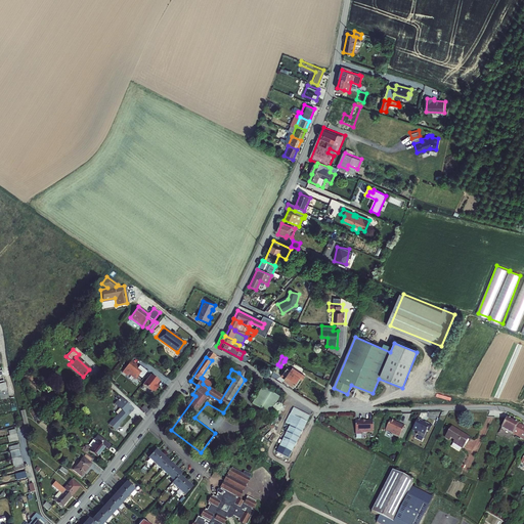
[(136,364),(131,360),(122,373),(127,376),(129,374),(136,379),(143,369),(138,365),(138,366),(135,364),(136,364)]
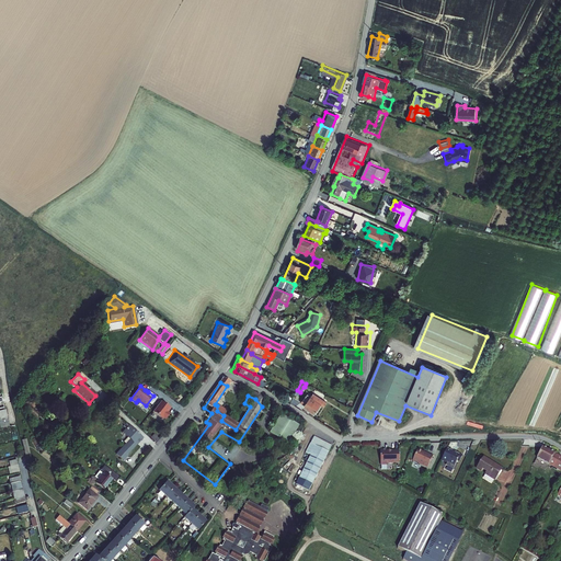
[(306,408),(316,413),(321,405),(323,407),(325,402),(313,395),(311,397),(308,395),(302,403),(306,405),(306,408)]
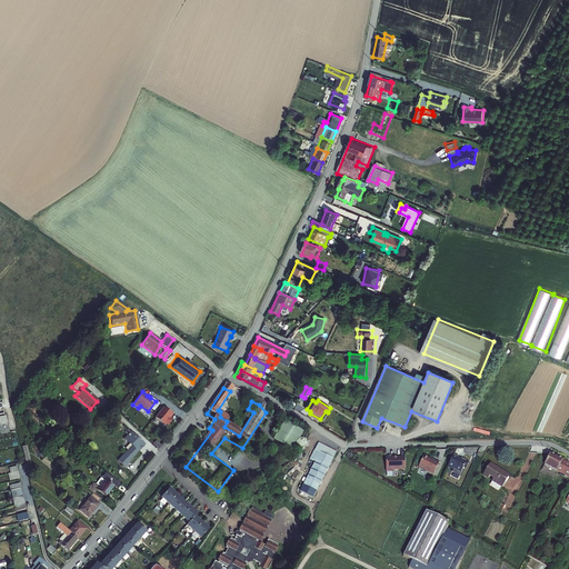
[(163,406),(155,417),(163,423),(166,421),(168,423),(171,419),(169,417),(172,413),(163,406)]
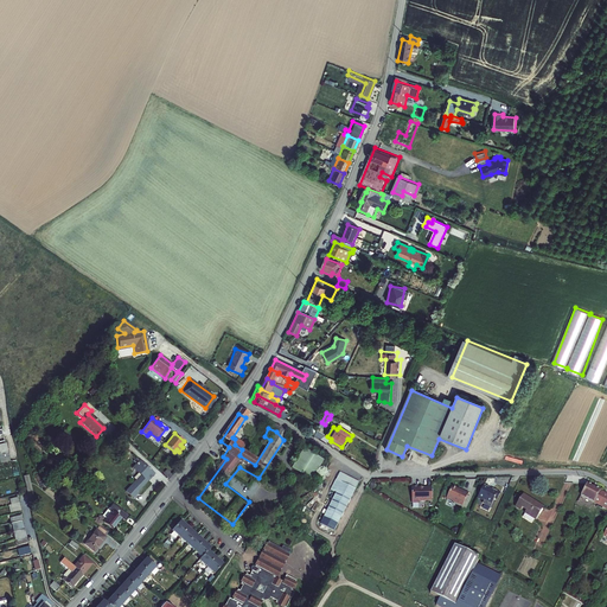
[(288,470),(294,473),(307,455),(300,451),(288,470)]
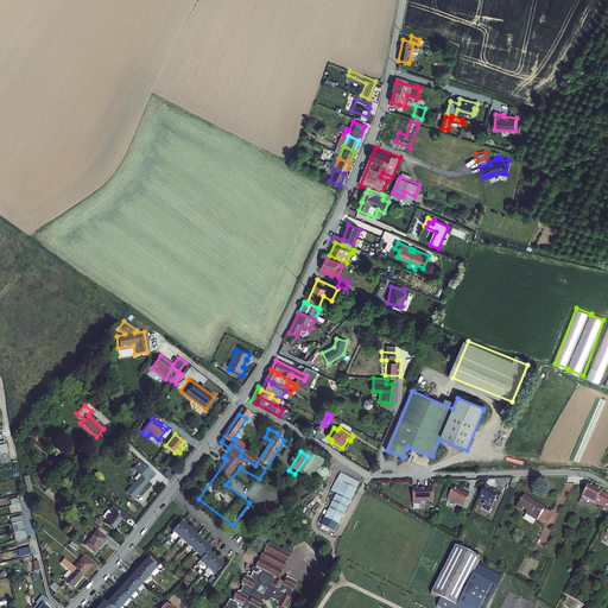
[(318,462),(308,456),(295,474),(306,481),(318,462)]
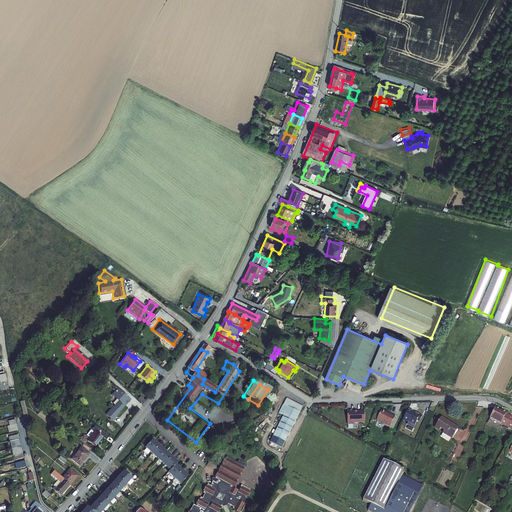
[(116,388),(113,385),(111,388),(114,391),(111,394),(119,401),(111,411),(110,410),(106,414),(112,420),(117,415),(115,414),(129,398),(117,388),(116,388)]
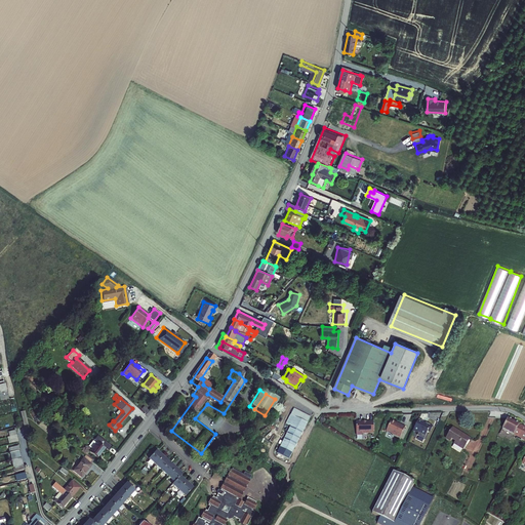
[(308,419),(290,411),(283,426),(288,428),(275,454),(286,460),(308,419)]
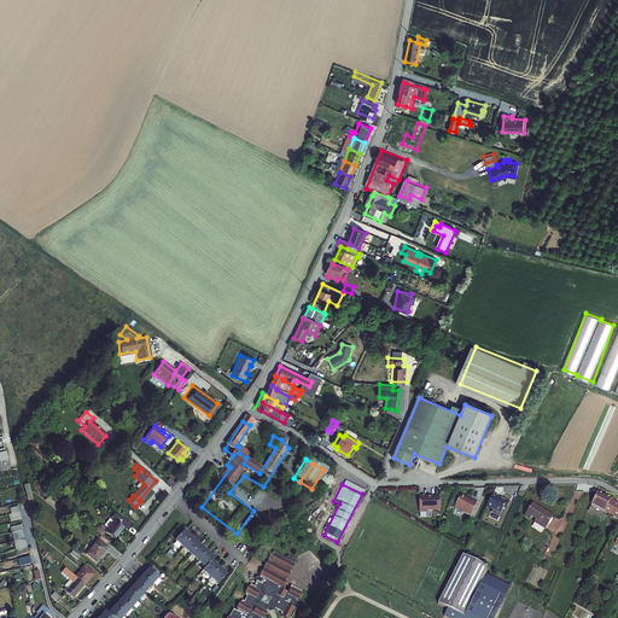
[(490,494),(484,507),(489,509),(488,512),(496,517),(501,507),(503,508),(507,502),(503,501),(505,500),(499,497),(497,499),(495,497),(496,496),(490,494)]
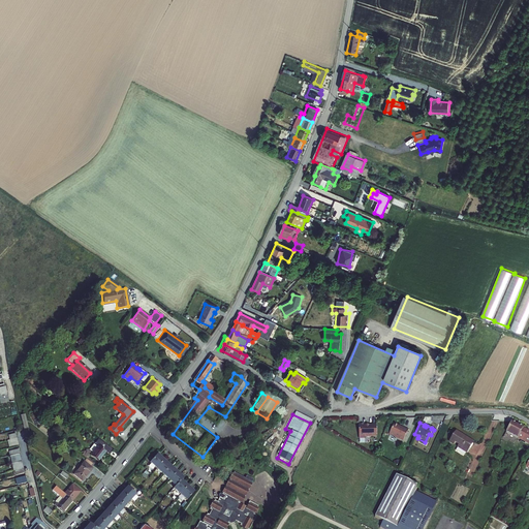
[(363,426),(363,425),(355,425),(355,439),(362,439),(362,437),(373,437),(373,425),(365,425),(365,426),(363,426)]
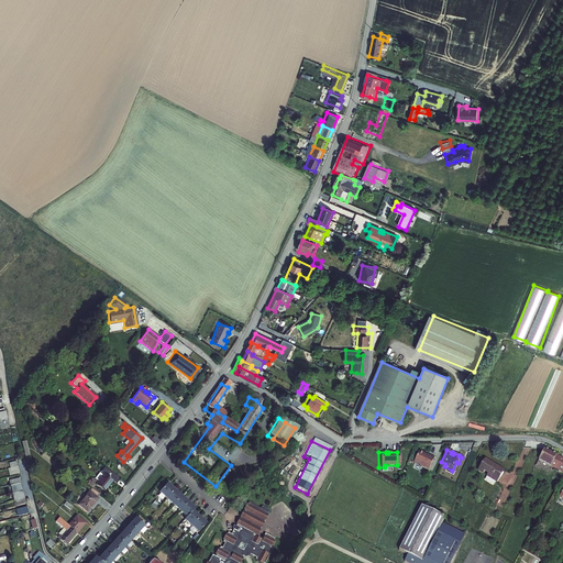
[(431,459),(424,455),(423,456),(421,455),(421,454),(416,452),(411,463),(426,471),(431,459)]
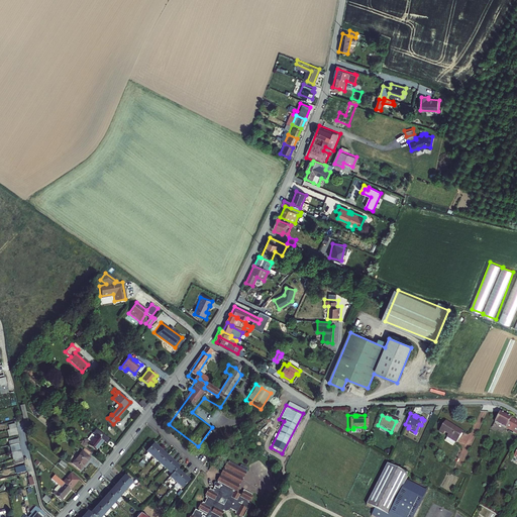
[(516,423),(501,415),(496,425),(516,435),(516,423)]
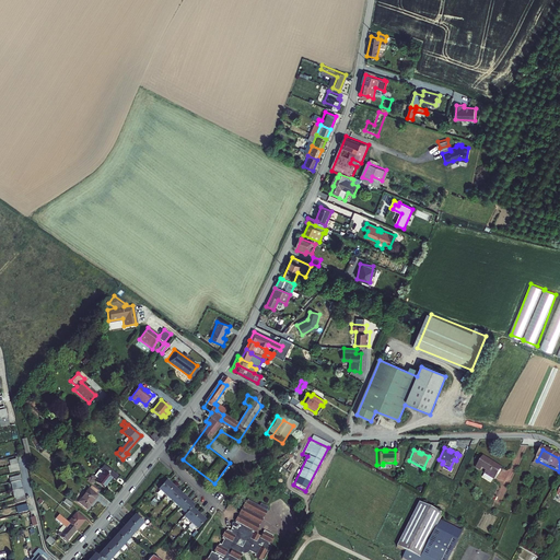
[(502,469),(485,457),(478,468),(481,470),(483,468),(487,471),(486,474),(483,477),(491,482),(494,479),(494,480),(502,469)]
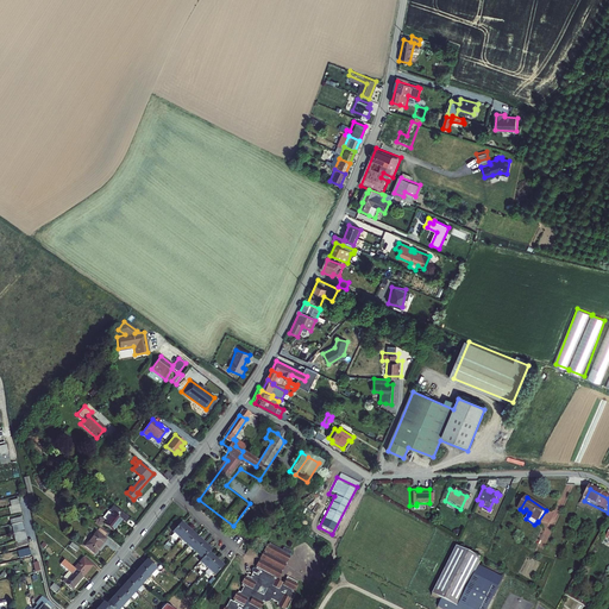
[(117,507),(104,523),(112,531),(121,519),(125,521),(130,516),(117,507)]
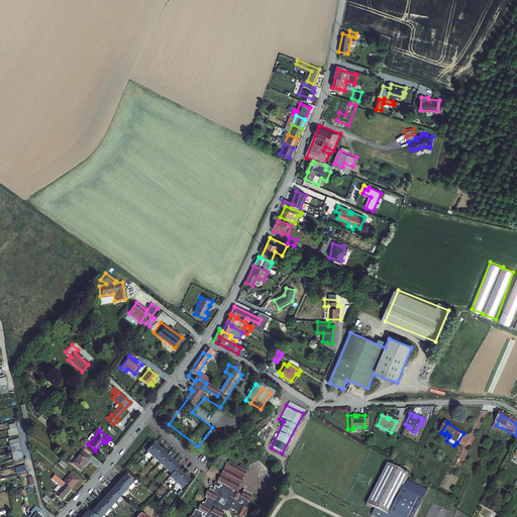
[(90,453),(84,448),(73,462),(80,469),(89,456),(88,456),(90,453)]
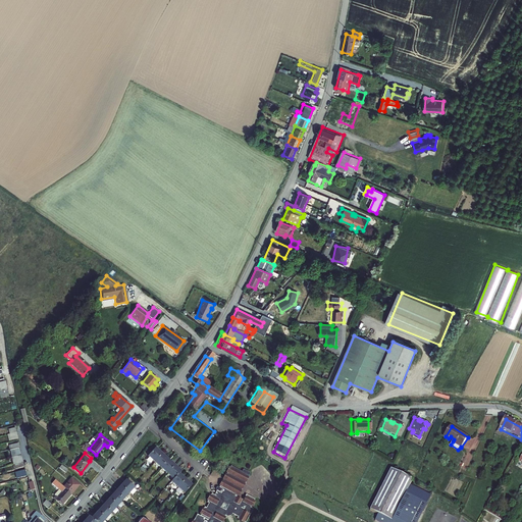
[(154,466),(161,458),(154,453),(147,460),(154,466)]
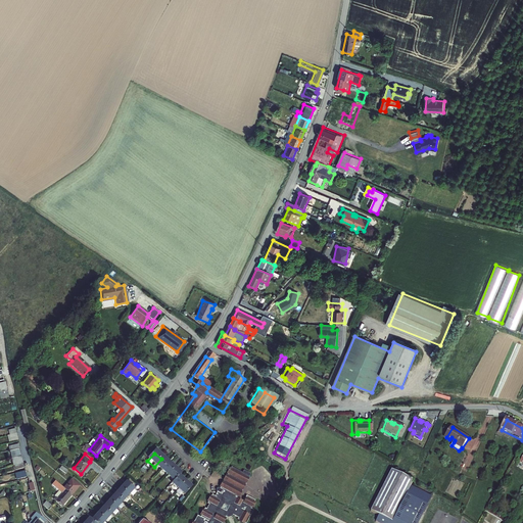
[(160,472),(168,465),(161,459),(154,467),(160,472)]
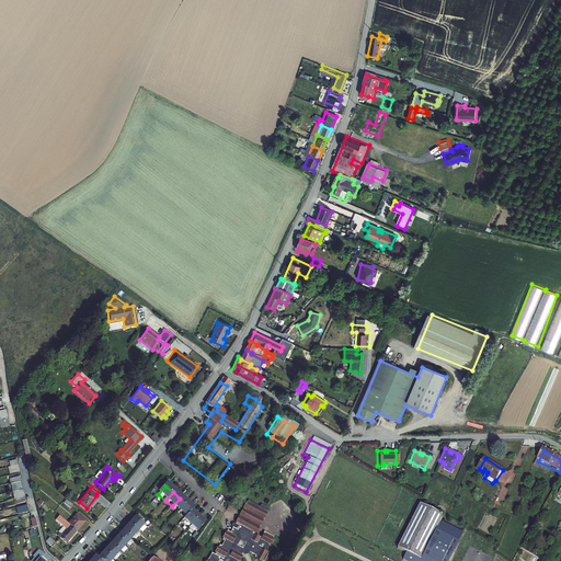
[(180,513),(187,505),(180,499),(172,506),(180,513)]
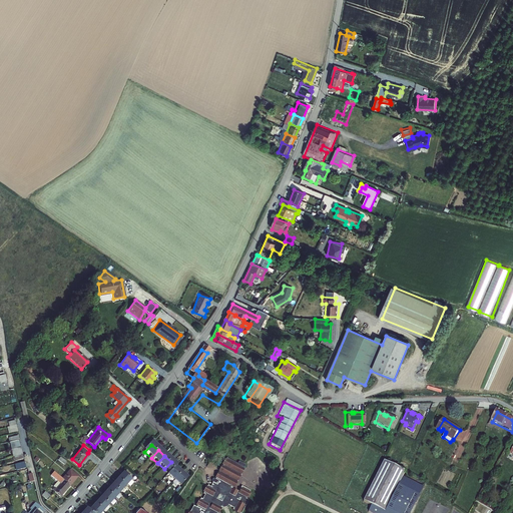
[(230,491),(229,490),(227,494),(222,491),(224,488),(223,487),(234,466),(241,469),(241,468),(242,467),(241,466),(237,464),(235,464),(234,464),(234,465),(223,460),(222,462),(221,461),(218,467),(220,467),(219,468),(218,468),(215,473),(216,474),(215,475),(214,474),(212,480),(213,480),(212,482),(211,481),(210,481),(209,482),(208,484),(209,485),(210,486),(209,488),(210,488),(209,490),(205,488),(205,489),(203,489),(201,494),(202,495),(201,496),(203,497),(200,502),(199,501),(198,503),(196,502),(194,508),(195,508),(194,510),(200,512),(217,512),(219,511),(218,510),(219,509),(217,508),(218,506),(222,505),(230,510),(230,511),(231,512),(230,512),(239,512),(242,507),(244,506),(246,503),(245,501),(242,500),(243,499),(244,499),(247,494),(245,494),(246,492),(238,488),(235,493),(230,491)]
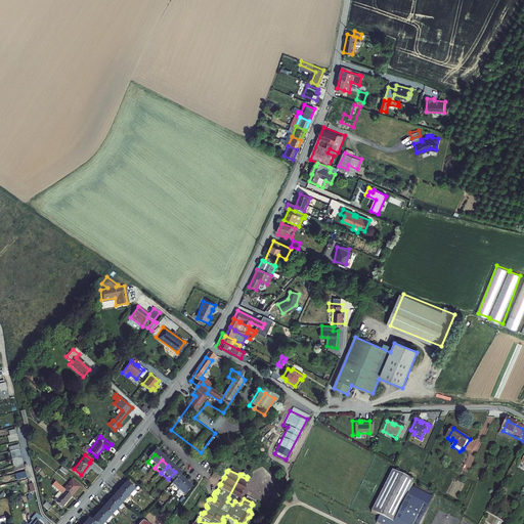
[(411,482),(389,471),(369,513),(378,517),(375,523),(377,523),(417,523),(430,497),(408,487),(411,482)]
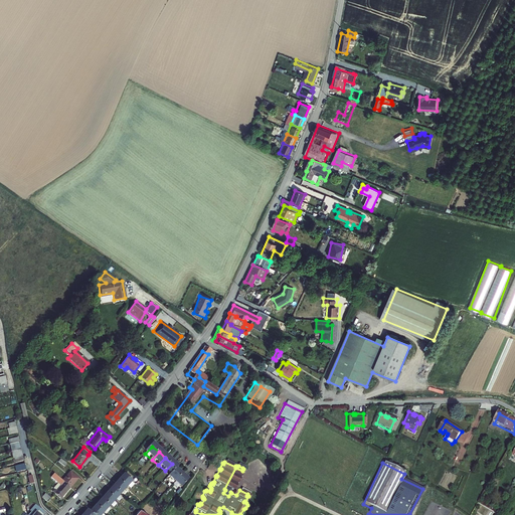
[(171,477),(176,472),(178,469),(172,464),(165,471),(171,477)]
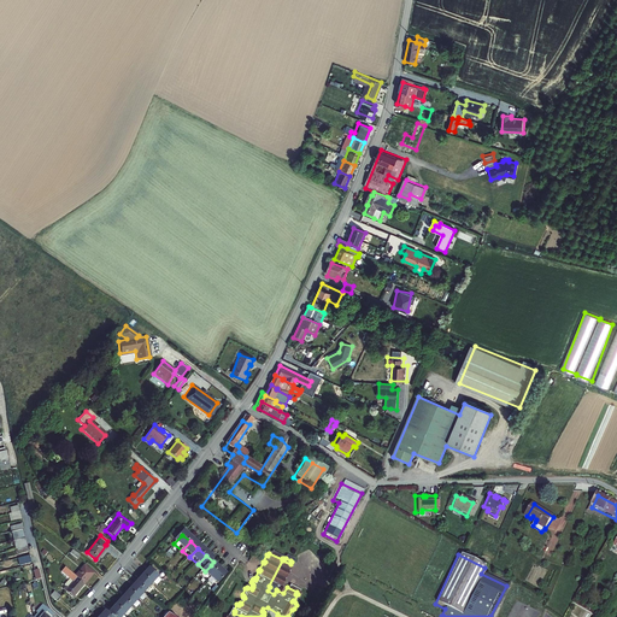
[(277,591),(291,564),(282,560),(269,586),(270,587),(268,591),(274,594),(276,589),(277,591)]
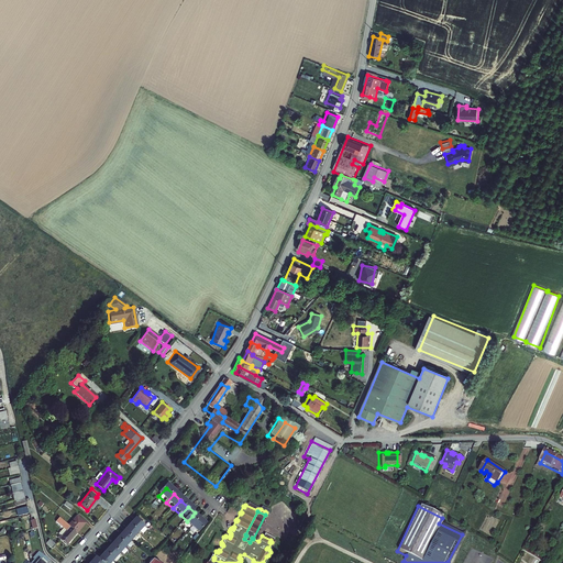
[(67,523),(76,531),(85,521),(75,514),(67,523)]
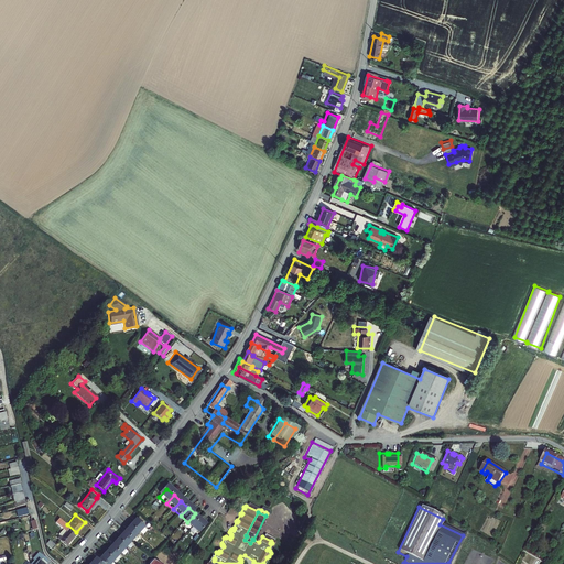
[(66,544),(76,532),(67,524),(56,516),(52,520),(61,527),(57,531),(58,533),(56,537),(66,544)]
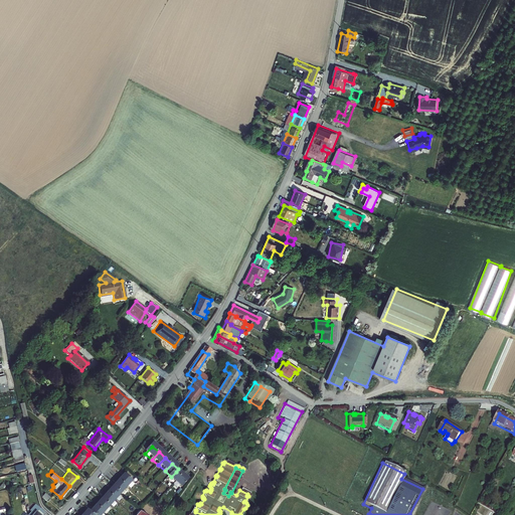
[(176,485),(182,477),(176,472),(171,477),(169,479),(176,485)]
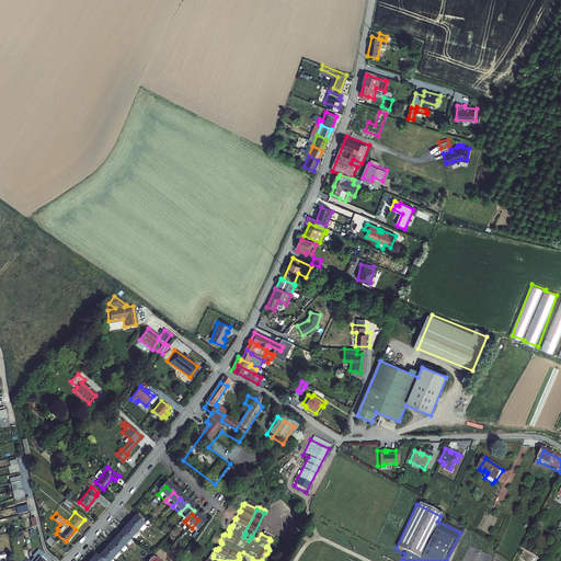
[(135,519),(128,527),(137,535),(144,528),(135,519)]
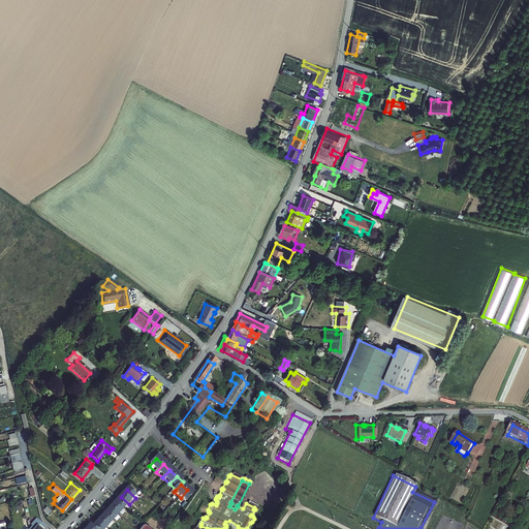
[(187,503),(193,496),(187,490),(181,498),(187,503)]
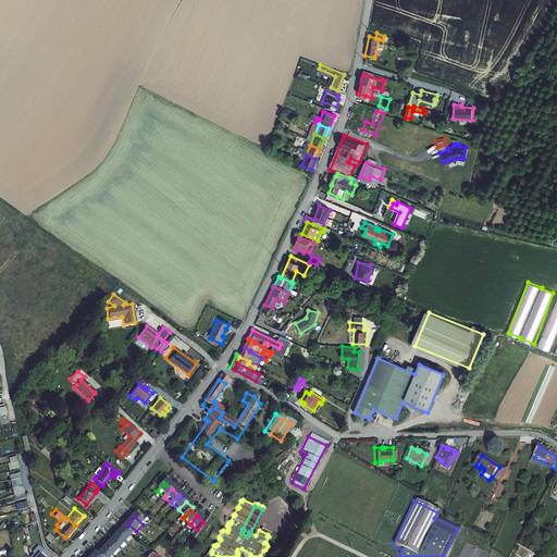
[(127,523),(121,530),(131,537),(136,531),(127,523)]
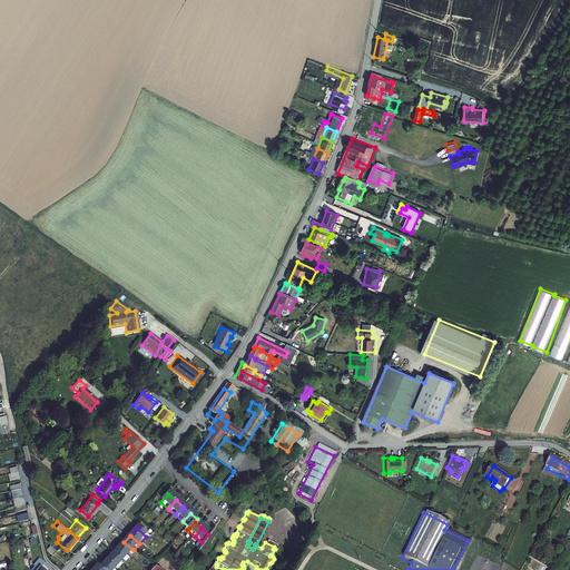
[(124,542),(117,549),(127,558),(134,550),(124,542)]
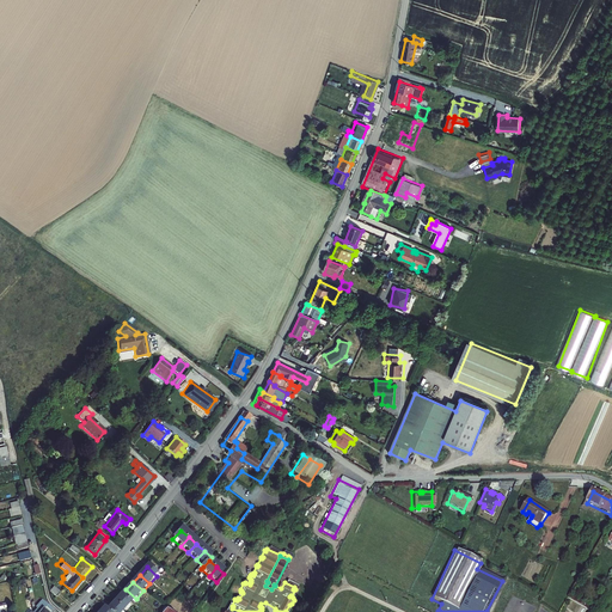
[(51,583),(47,588),(55,594),(59,589),(51,583)]
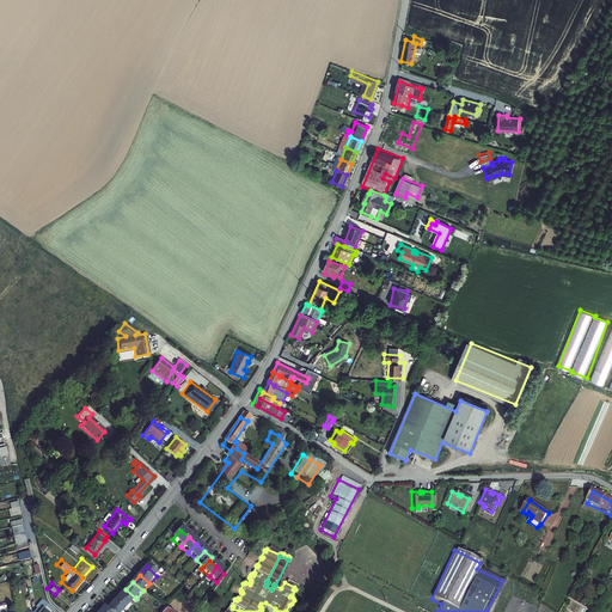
[(126,589),(120,597),(129,606),(136,599),(126,589)]
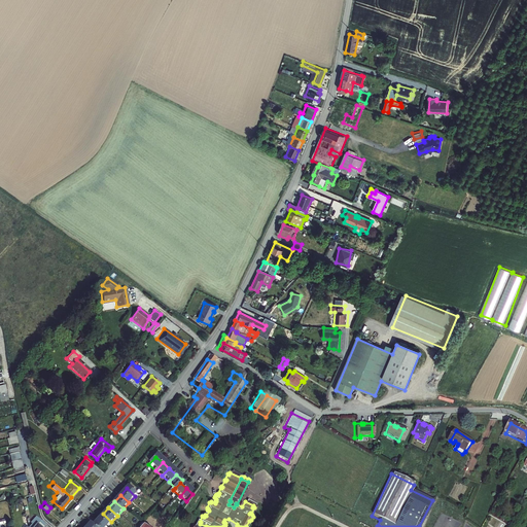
[(30,526),(41,526),(42,526),(40,525),(44,521),(35,513),(29,519),(30,520),(27,524),(30,526)]
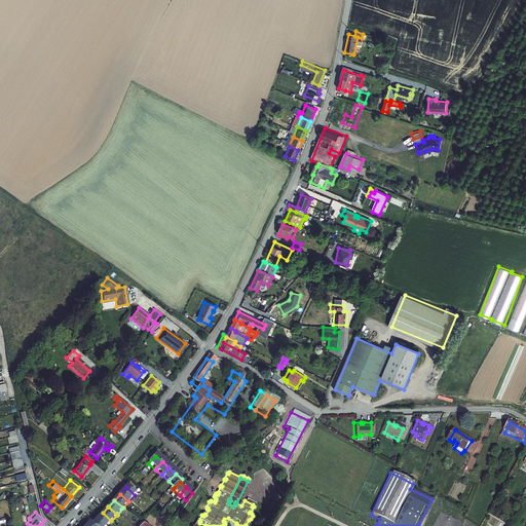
[(103,513),(97,520),(103,525),(106,525),(111,521),(103,513)]
